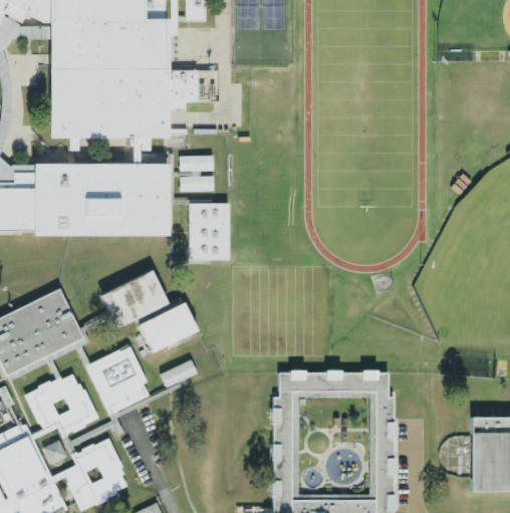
[(169,0),(169,69),(202,69),(201,103),(171,103),(170,136),(140,138),(140,162),(169,163),(168,233),(0,233),(0,175),(1,174),(10,163),(66,163),(67,138),(48,137),(47,22),(27,11),(7,50),(0,39),(0,0),(169,0)]
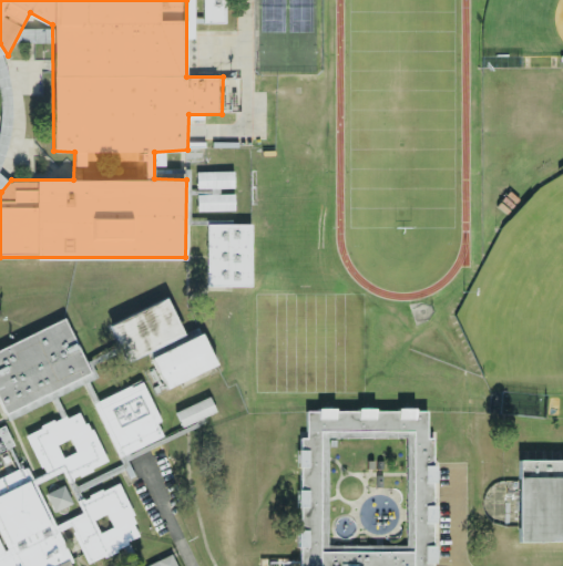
[(237,171),(201,171),(201,187),(238,187),(237,171)]
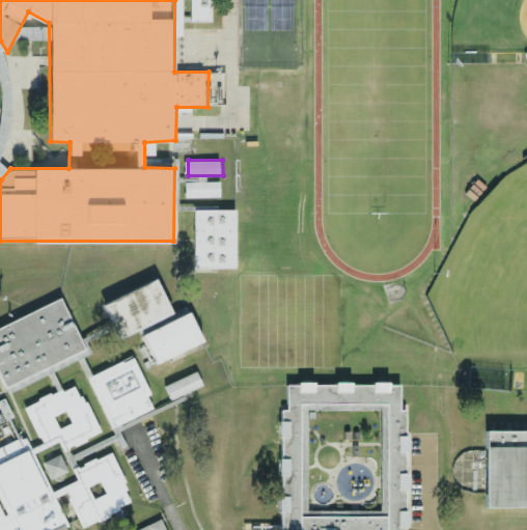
[(189,197),(223,196),(223,180),(188,180),(189,197)]
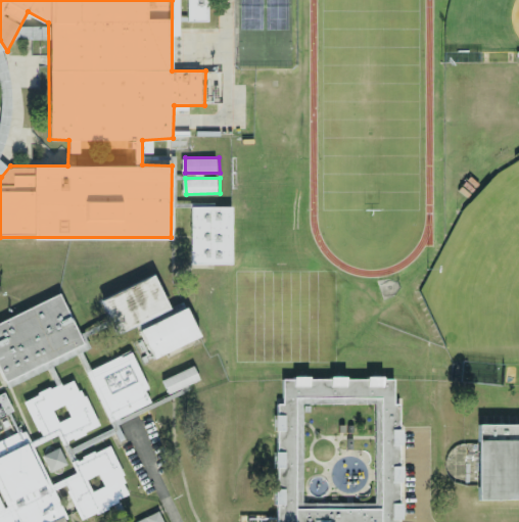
[(193,207),(234,207),(234,264),(192,264),(193,207)]
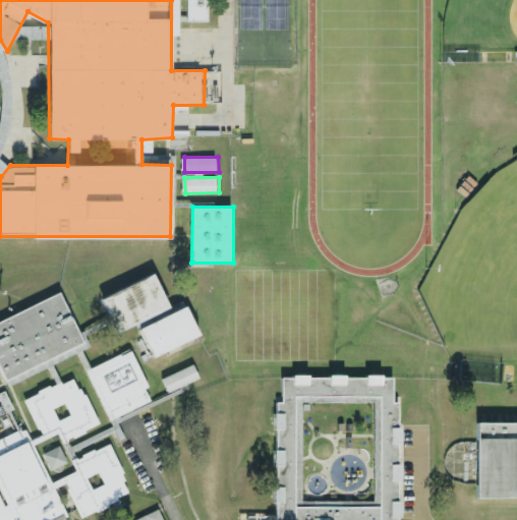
[(102,300),(153,275),(170,305),(117,332),(102,300)]
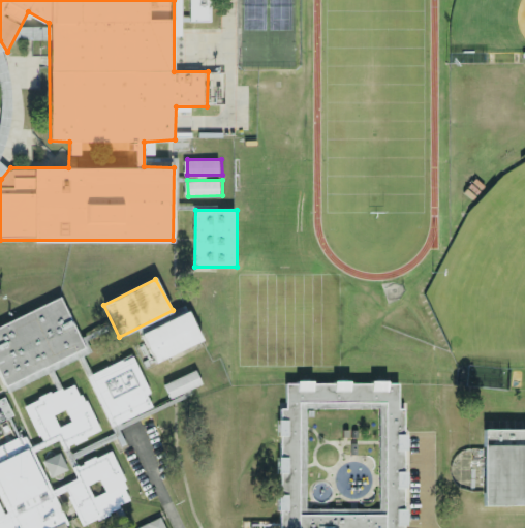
[(0,374),(0,327),(61,297),(87,347),(6,386),(0,374)]
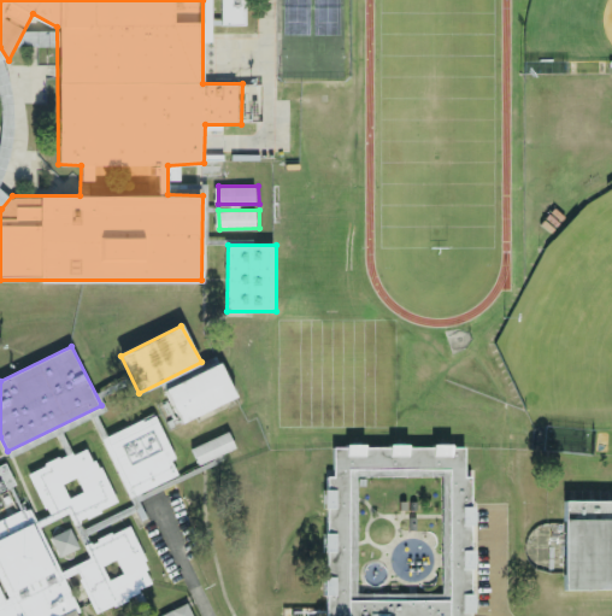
[(168,389),(221,362),(237,397),(182,424),(168,389)]
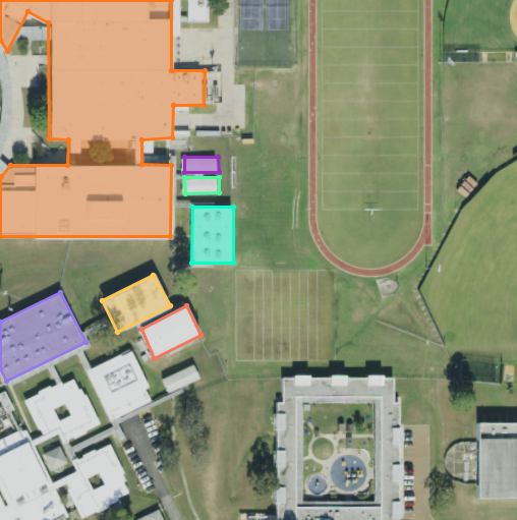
[(89,369),(131,349),(150,386),(146,388),(153,400),(113,419),(89,369)]
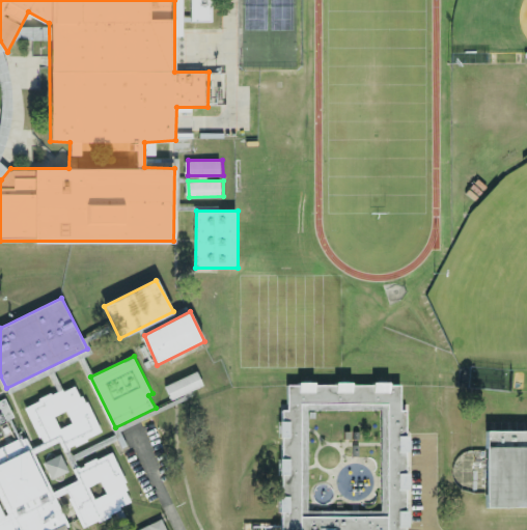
[(168,385),(174,398),(205,385),(200,371),(168,385)]
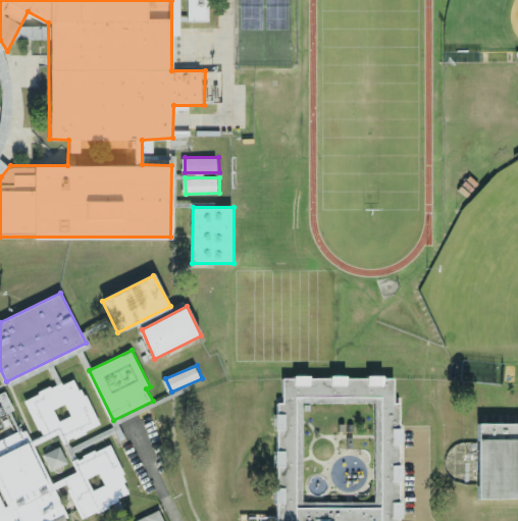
[(277,520),(277,404),(282,404),(285,378),(394,378),(394,403),(400,403),(400,520),(277,520)]
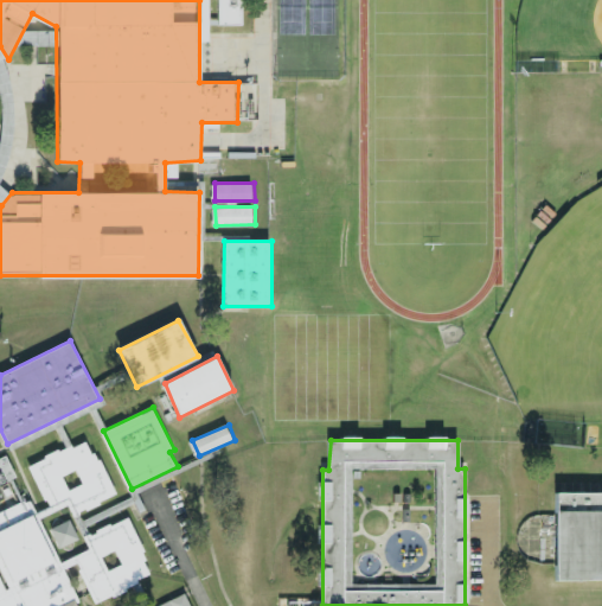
[(0,605),(0,514),(30,499),(37,512),(52,505),(30,465),(45,455),(59,450),(85,441),(102,460),(117,493),(82,512),(91,533),(129,516),(146,550),(153,574),(140,584),(100,604),(79,563),(65,569),(82,600),(77,604),(78,605),(0,605)]
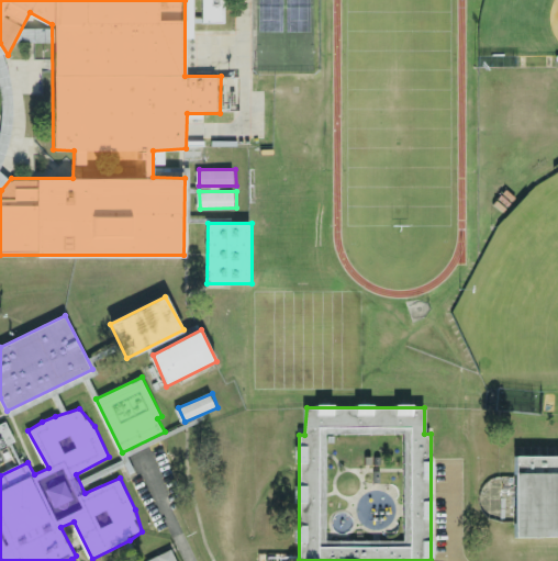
[(515,457),(557,456),(557,537),(515,537),(515,457)]
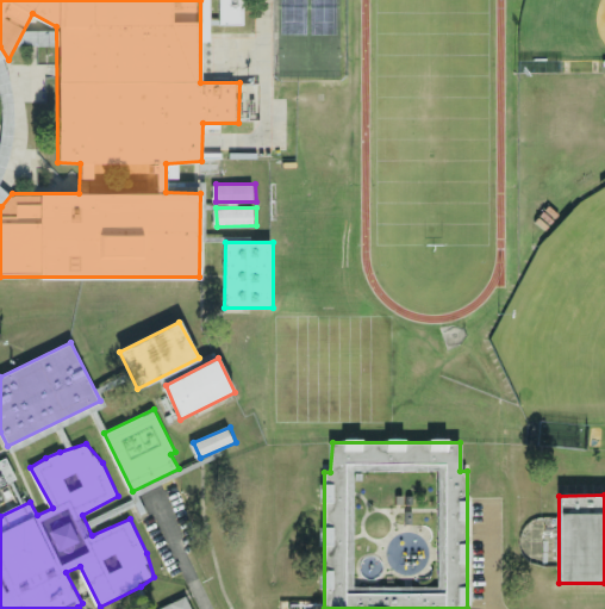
[(161,608),(187,596),(193,608),(161,608)]
